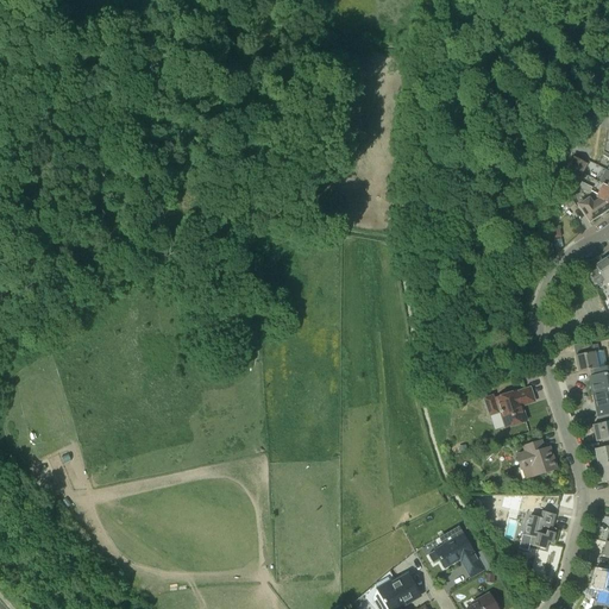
[(586,164),(572,157),(567,167),(582,174),(586,164)]
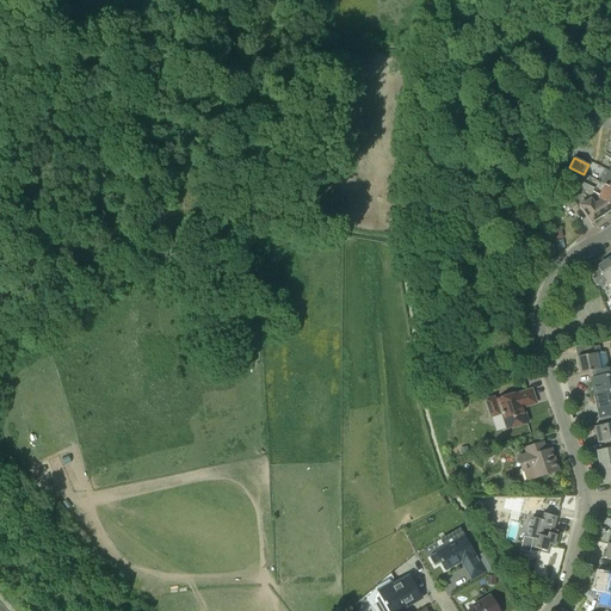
[(597,199),(599,196),(592,192),(593,189),(582,183),(579,190),(585,192),(591,196),(593,197),(597,199)]
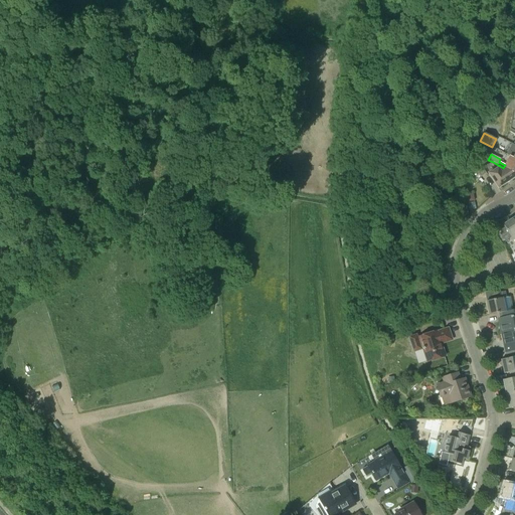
[(503,168),(514,173),(514,159),(512,158),(509,156),(505,165),(503,168)]
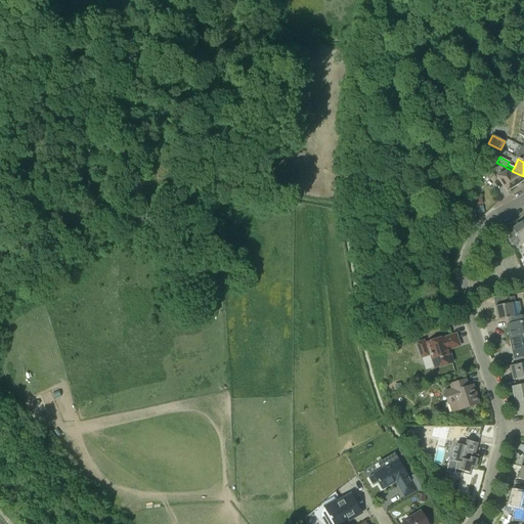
[(492,160),(486,165),(487,167),(482,171),(489,180),(494,176),(491,172),(501,165),(496,163),(492,160)]
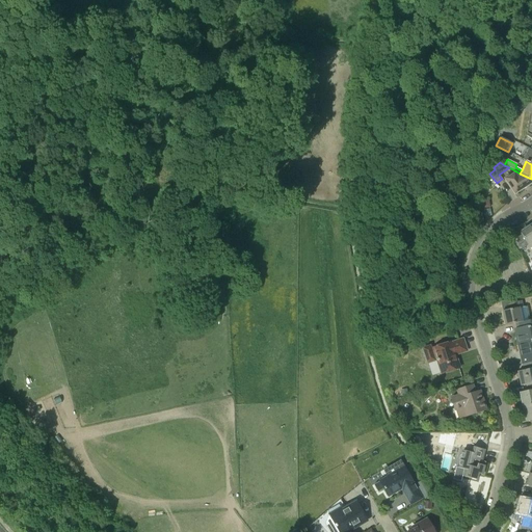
[(513,174),(507,178),(506,177),(504,178),(514,193),(531,181),(531,179),(520,174),(516,171),(514,170),(512,171),(513,174)]
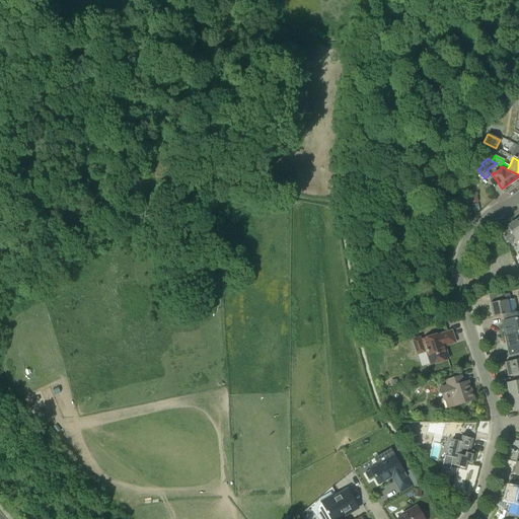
[(518,225),(517,222),(508,228),(518,245),(518,225)]
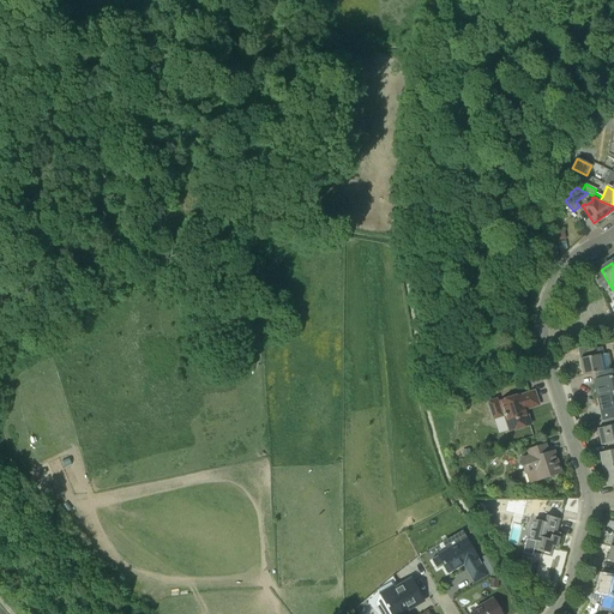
[(579,360),(583,375),(594,373),(603,372),(600,356),(603,355),(601,348),(587,351),(588,357),(579,360)]
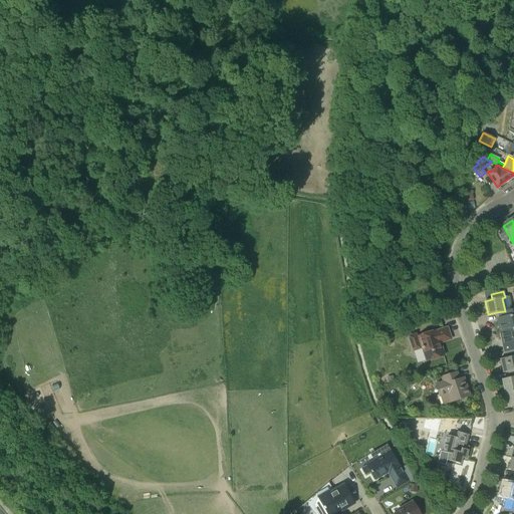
[(497,319),(500,333),(513,329),(513,308),(505,311),(497,312),(497,313),(501,312),(502,318),(497,319)]
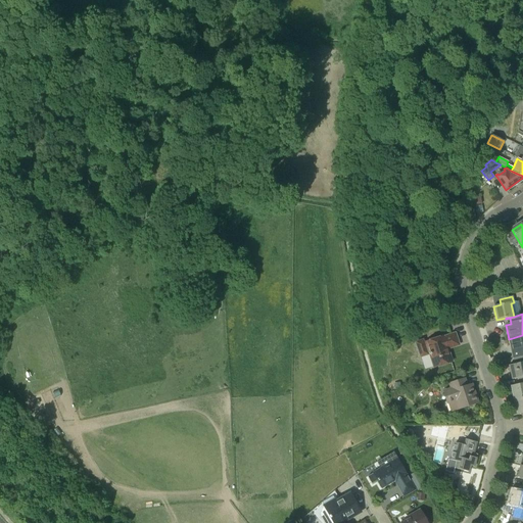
[(432,369),(442,366),(452,362),(446,346),(458,342),(455,334),(443,337),(424,343),(423,339),(415,342),(420,358),(428,355),(432,369)]
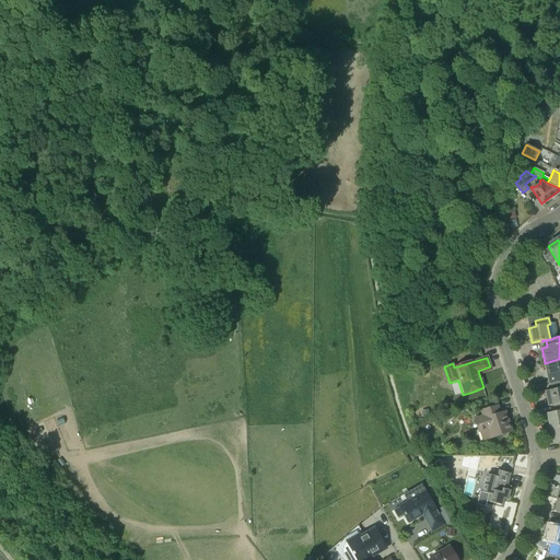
[(550,384),(559,382),(559,359),(545,363),(550,384)]
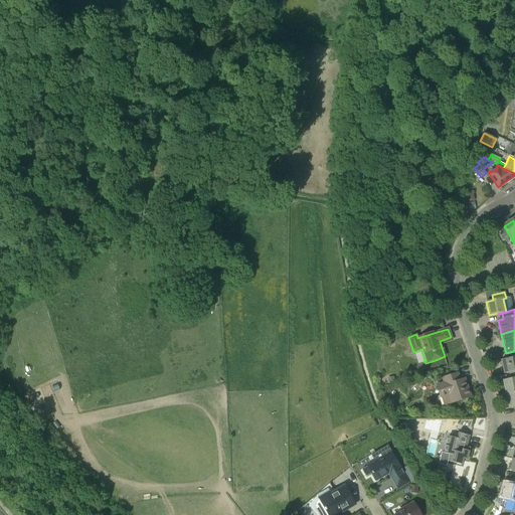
[(510,373),(514,371),(514,351),(506,353),(507,359),(501,360),(504,374),(510,373)]
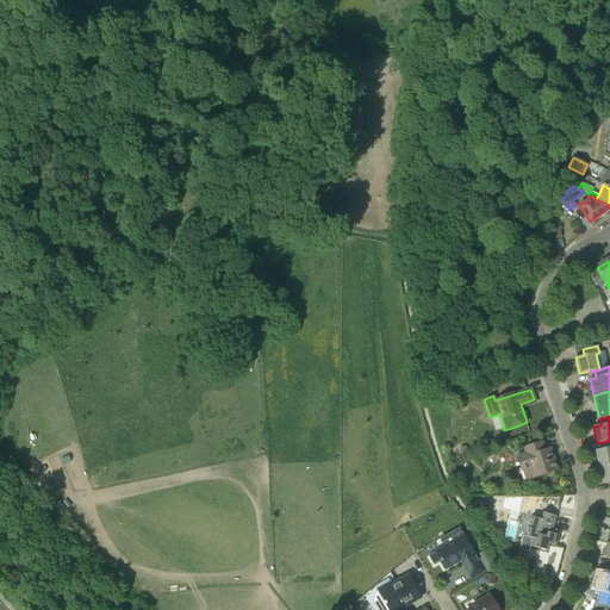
[(605,449),(596,450),(599,467),(609,465),(609,440),(604,442),(605,449)]
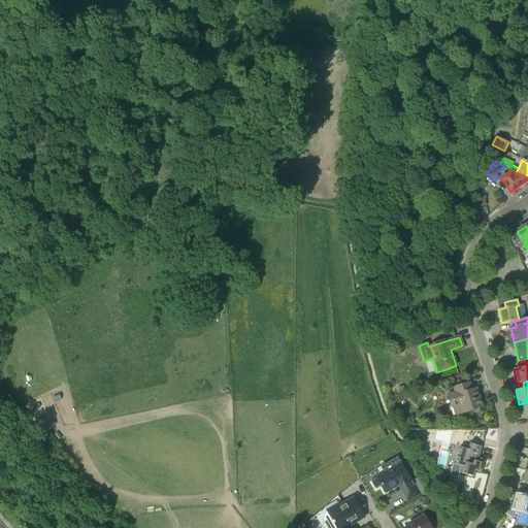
[(452,408),(454,416),(482,407),(475,389),(471,391),(468,383),(452,389),(453,393),(447,396),(451,408),(452,408)]
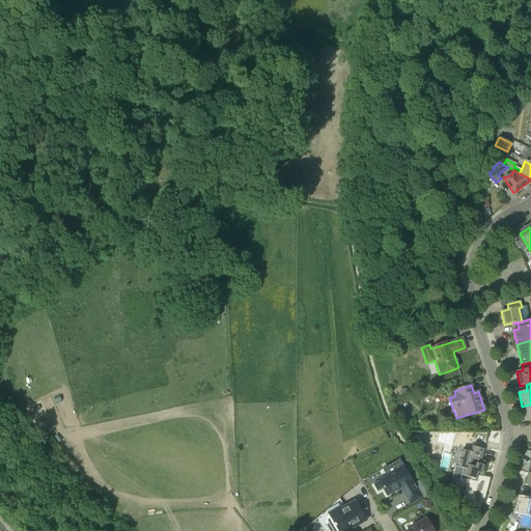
[(424,401),(429,395),(425,391),(420,397),(424,401)]
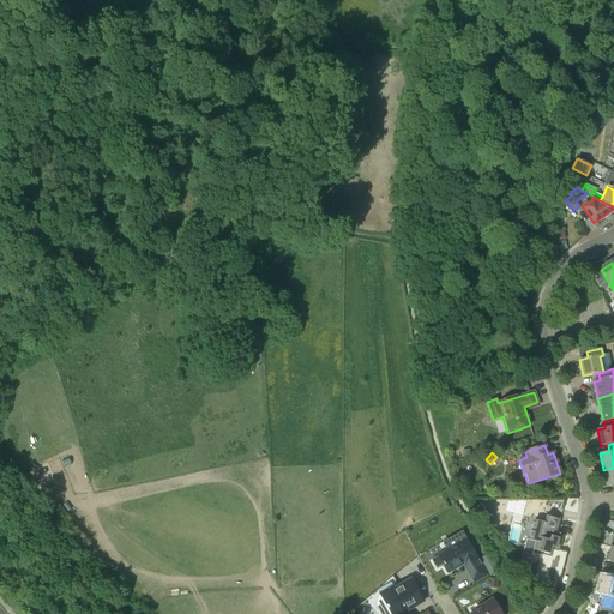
[(613,468),(603,470),(607,487),(613,485),(613,468)]
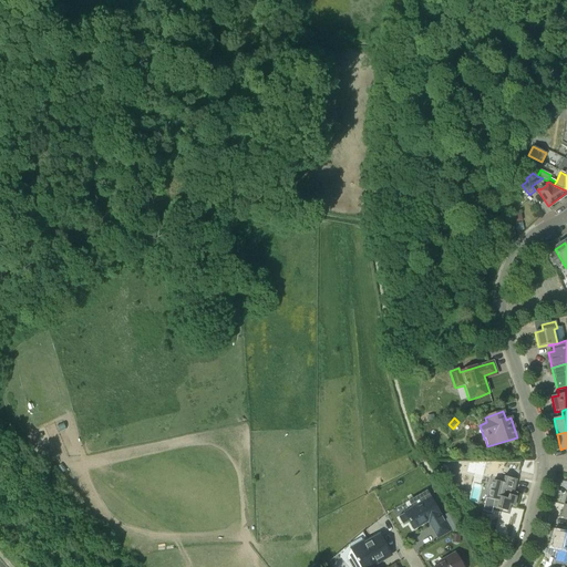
[(494,501),(492,507),(508,512),(509,505),(514,506),(516,497),(509,495),(511,492),(514,493),(517,480),(503,476),(502,483),(492,481),(487,498),(494,501)]
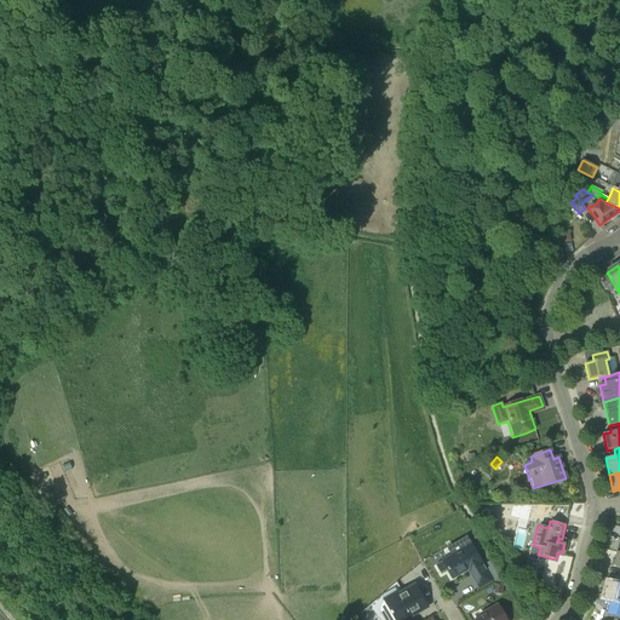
[(478,587),(492,580),(471,545),(446,560),(449,567),(447,568),(453,579),(469,569),(478,587)]
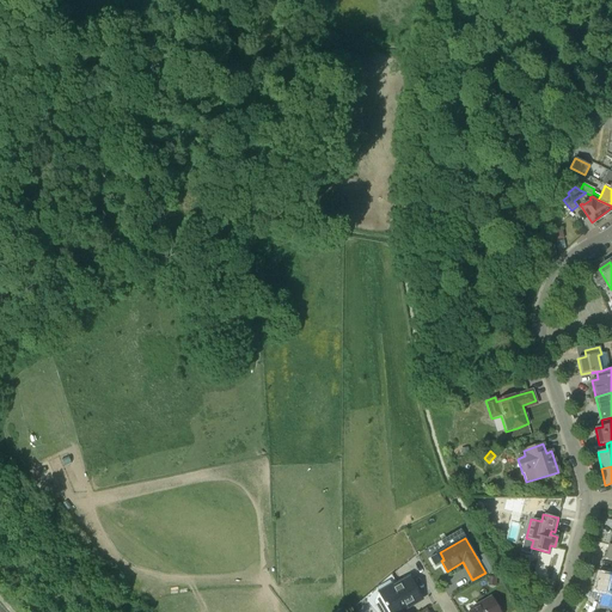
[(482,564),(488,574),(496,569),(490,560),(482,564)]
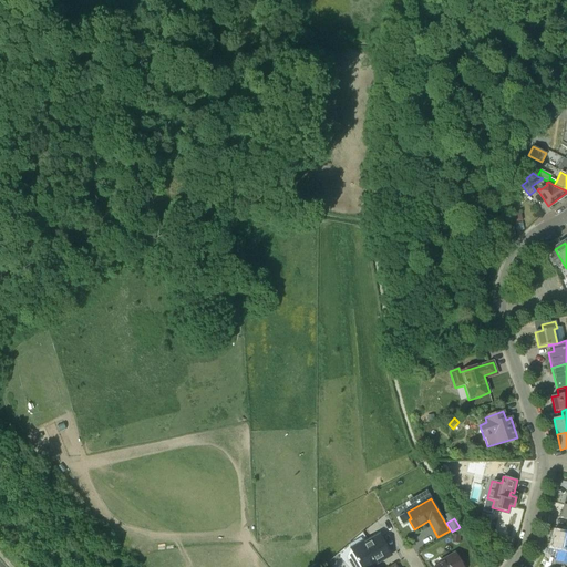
[(566,527),(564,534),(555,532),(552,547),(558,549),(556,558),(556,560),(554,559),(552,566),(558,566),(563,566),(566,566),(566,527)]
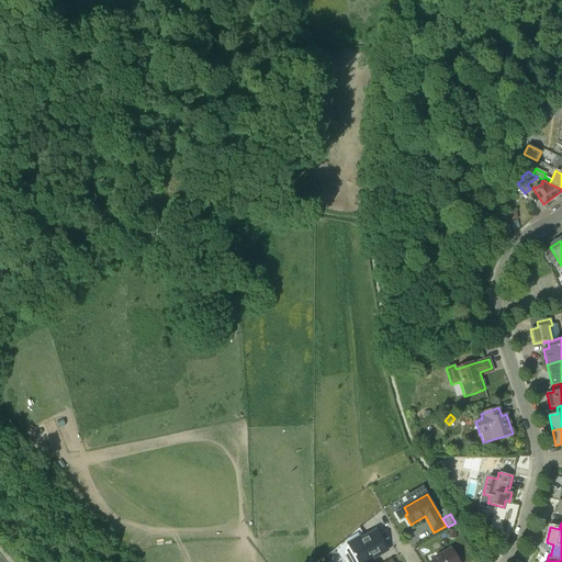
[(347,544),(357,561),(366,561),(388,550),(377,531),(357,542),(356,540),(347,544)]
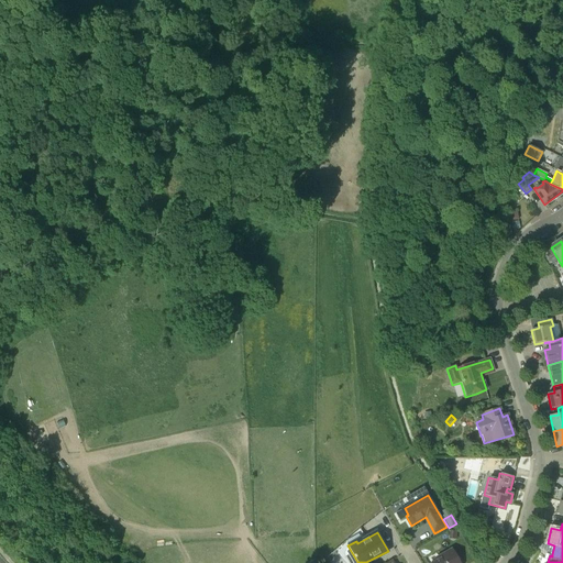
[(459,562),(451,550),(441,555),(442,558),(432,562),(459,562)]
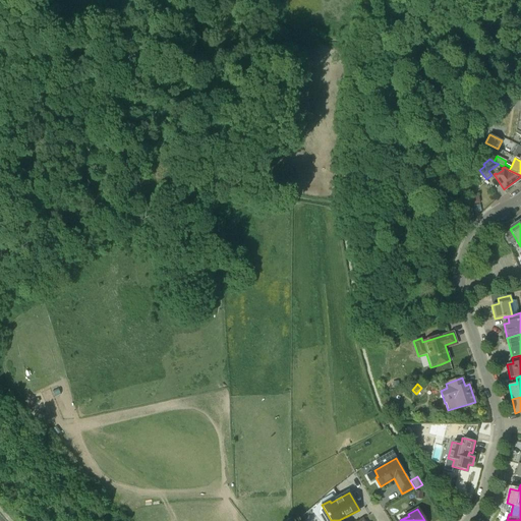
All buildings are outlined.
